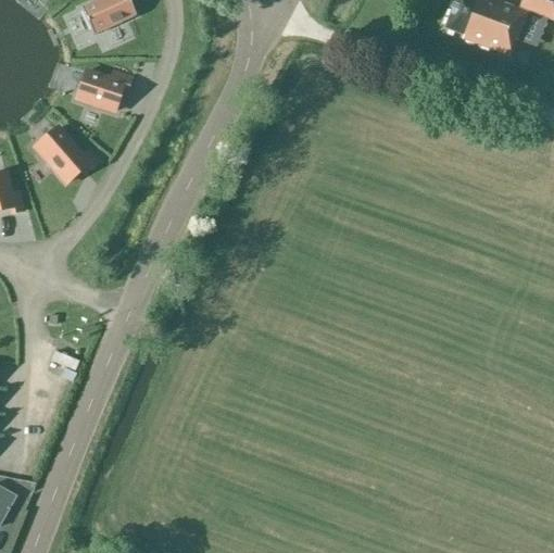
[(95,34),(137,14),(130,0),(96,0),(83,7),(95,34)]
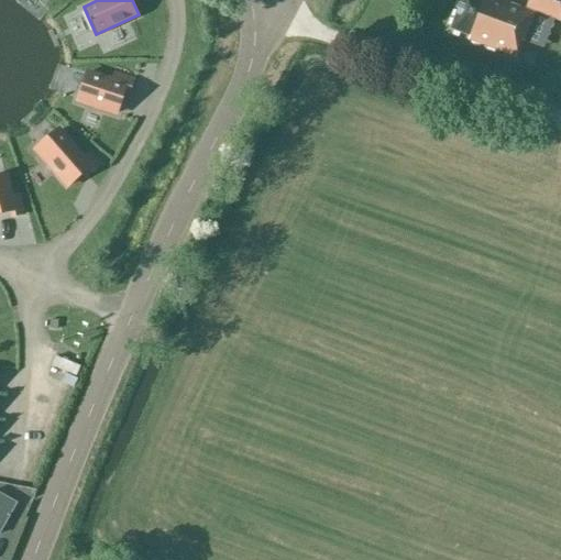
[(470,40),(516,57),(523,39),(526,40),(537,11),(560,20),(560,0),(528,0),(526,8),(505,0),(462,0),(451,28),(471,35),(470,40)]
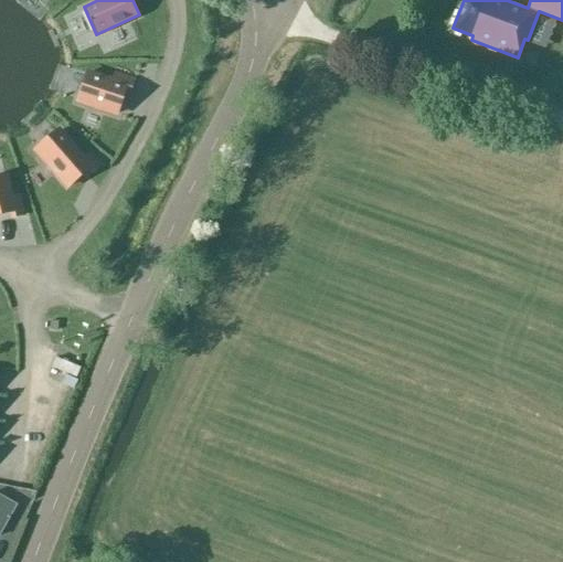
[(117,72),(114,80),(89,71),(80,99),(117,113),(126,87),(131,88),(136,77),(117,72)]
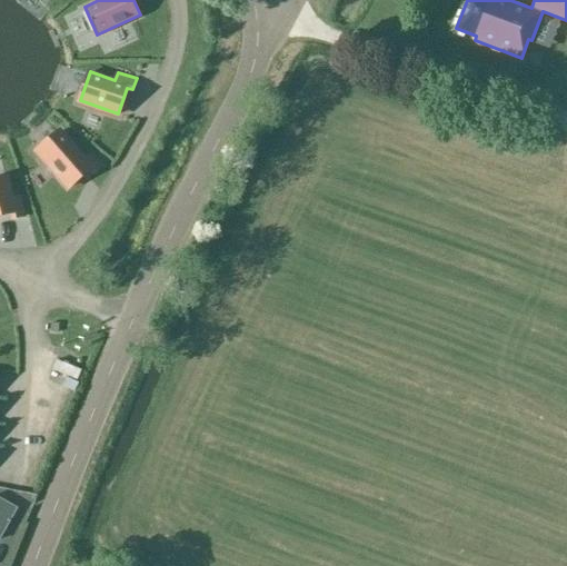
[(61,129),(39,149),(70,186),(90,168),(93,172),(102,165),(92,154),(87,159),(61,129)]
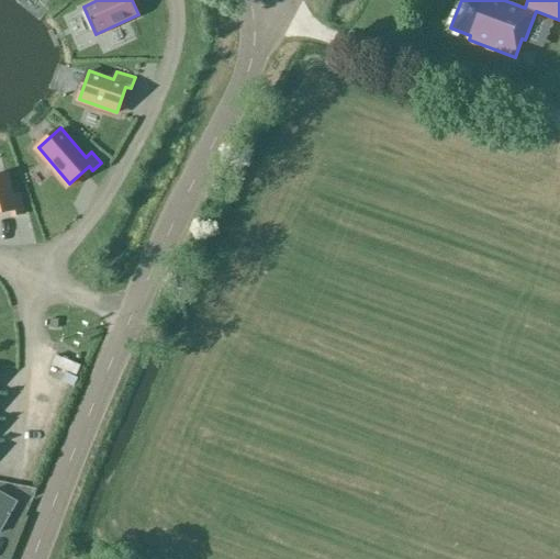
[(8,174),(0,175),(0,212),(13,209),(14,214),(25,212),(21,192),(13,194),(8,174)]
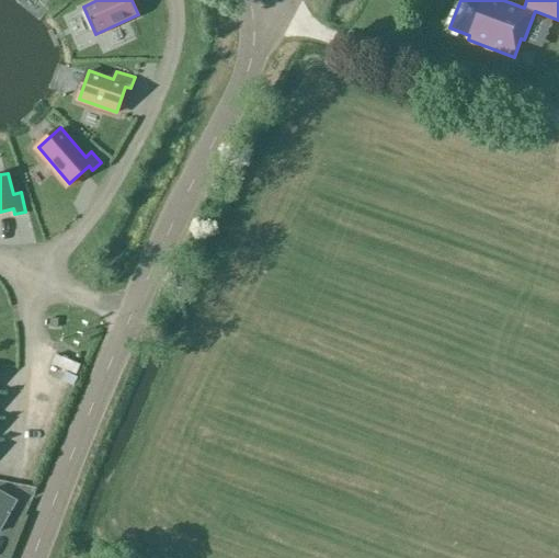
[(0,488),(0,531),(1,532),(19,500),(0,488)]
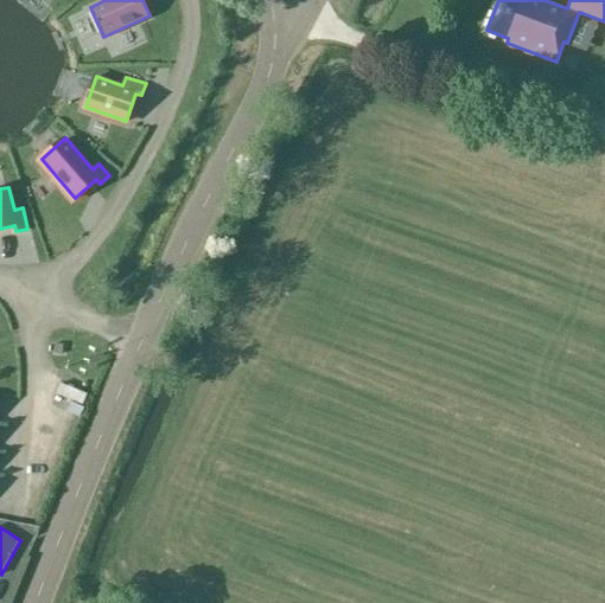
All buildings are outlined.
